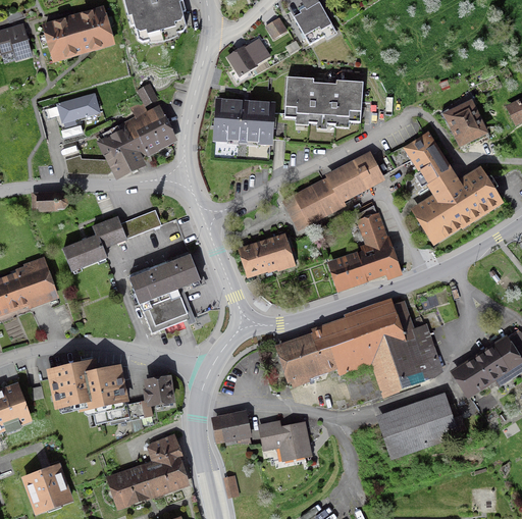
[(123,0),(131,24),(134,23),(138,38),(142,41),(150,39),(150,42),(164,40),(177,35),(177,32),(185,30),(186,24),(184,11),(186,10),(183,0),(123,0)]
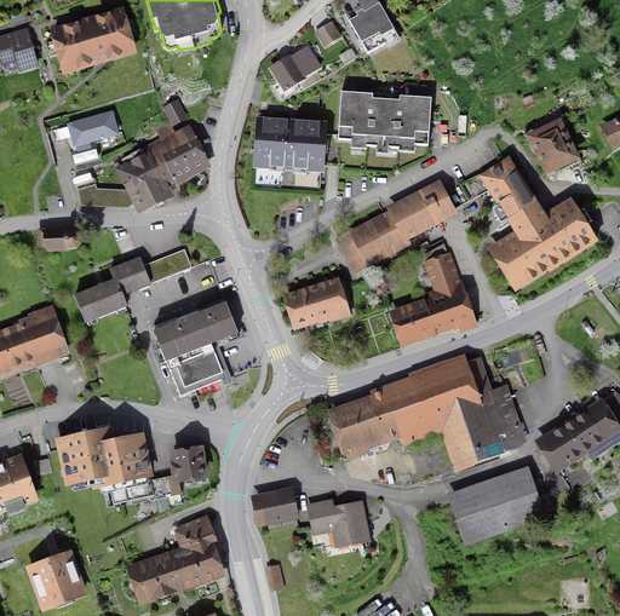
[(359,0),(361,3),(383,42),(385,41),(388,46),(401,39),(379,0),(359,0)]
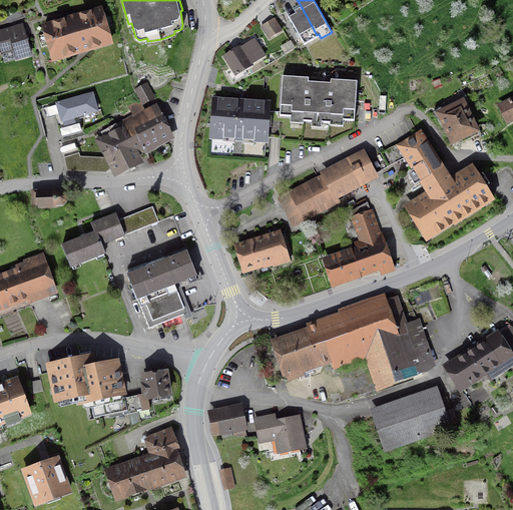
[(317,35),(299,2),(294,5),(296,10),(289,14),(304,42),(317,35)]
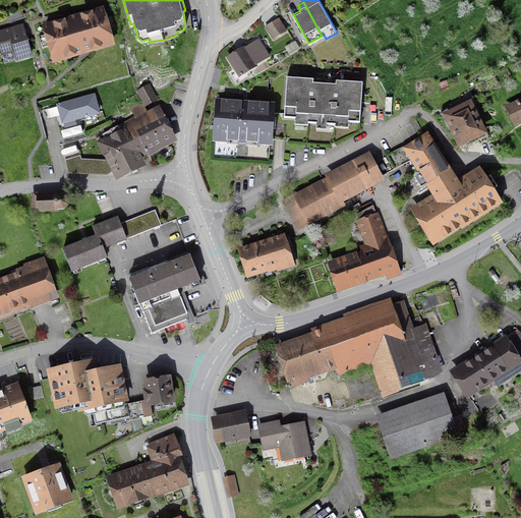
[(115,44),(104,4),(41,22),(53,62),(115,44)]
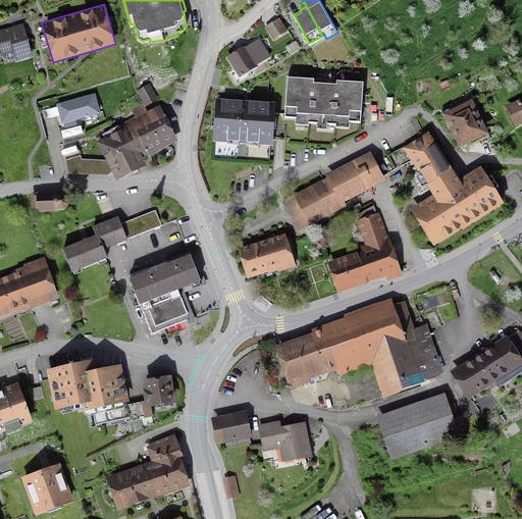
[(24,14),(21,7),(6,13),(9,21),(24,14)]
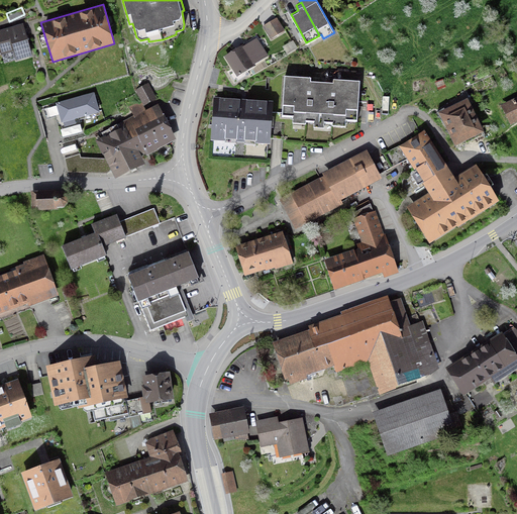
[(271,37),(285,29),(277,15),(263,24),(271,37)]
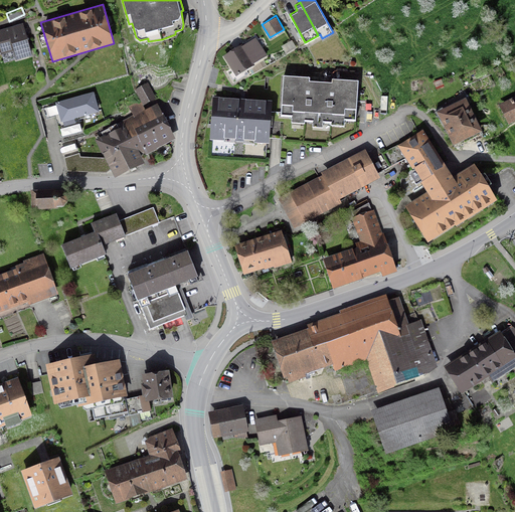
[(0,49),(1,53),(13,50),(16,59),(32,54),(23,21),(0,27),(0,49)]
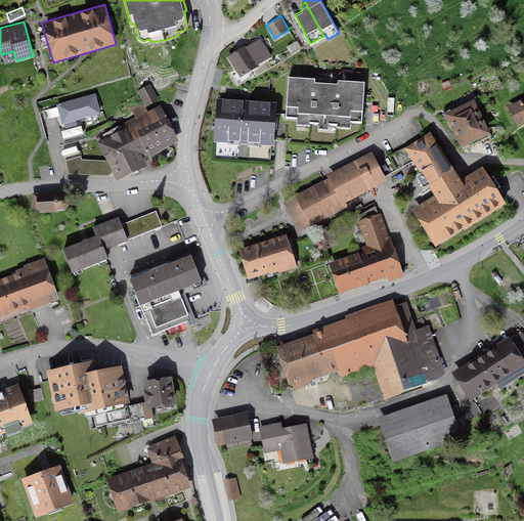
[(272,55),(260,36),(227,55),(241,77),(259,66),(258,63),(272,55)]
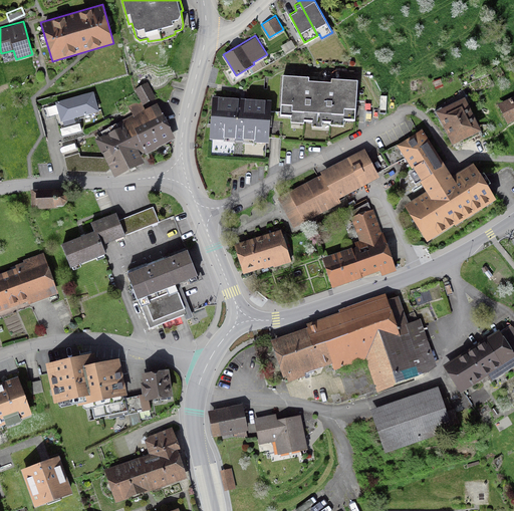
[(292,115),(291,121),(304,122),(304,119),(312,120),(311,125),(321,126),(322,120),(330,121),(330,124),(343,124),(344,118),(355,119),(357,80),(330,78),(330,82),(309,80),(309,77),(282,75),(280,114),(292,115)]
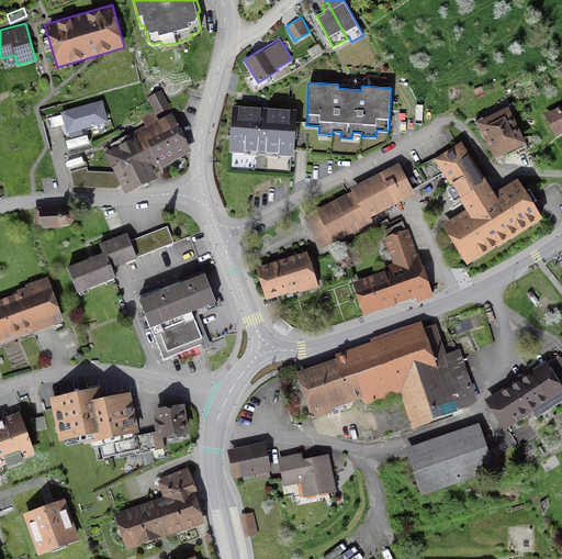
[(475,96),(484,91),(481,85),(472,88),(475,96)]
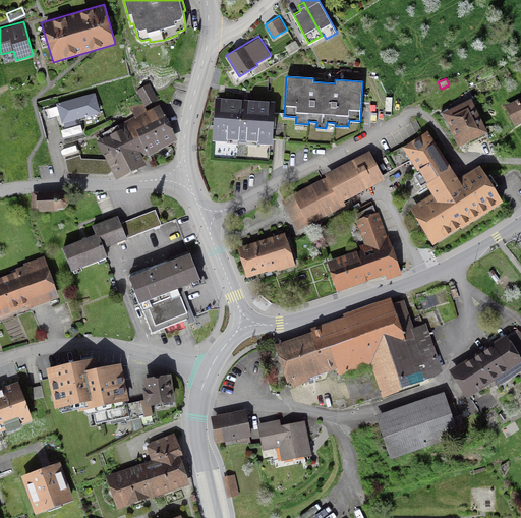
[(150,80),(136,88),(141,98),(146,106),(159,99),(150,80)]
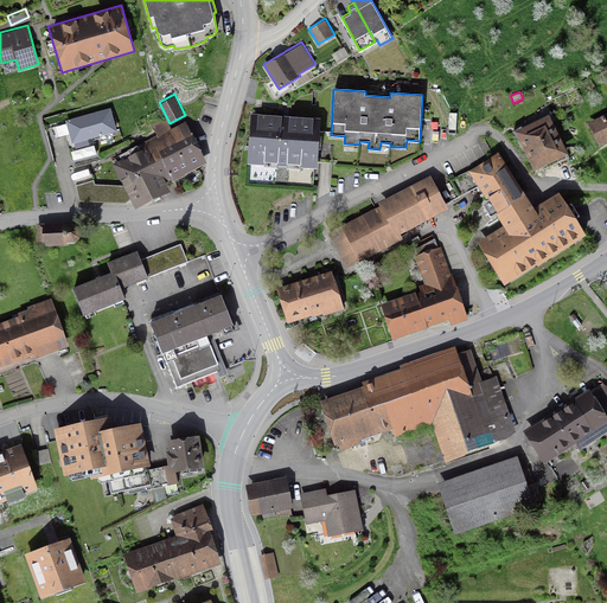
[(110,107),(65,119),(72,142),(117,130),(110,107)]
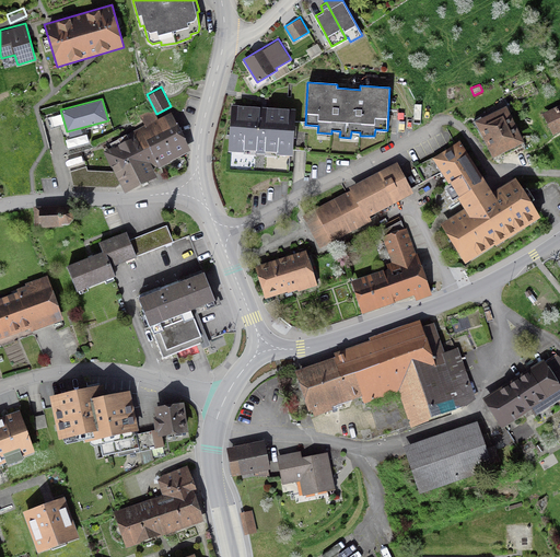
[(559,130),(559,102),(543,112),(553,134),(559,130)]
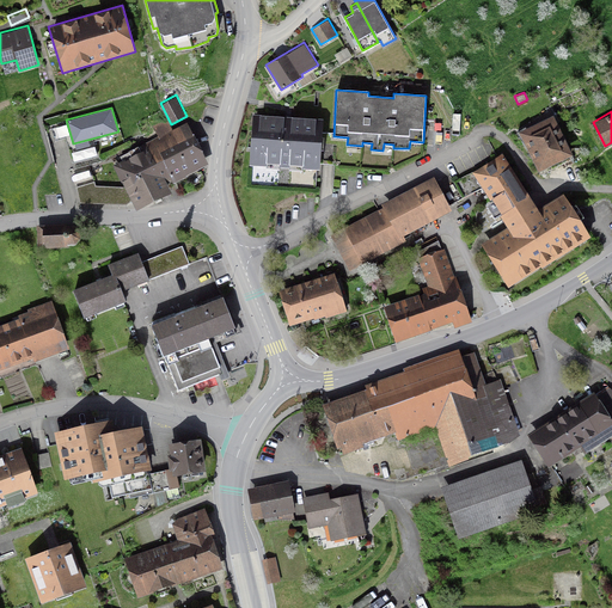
[(303,171),(303,169),(320,170),(324,117),(252,114),(249,165),(267,166),(267,169),(280,170),(280,167),(289,167),(289,170),(303,171)]
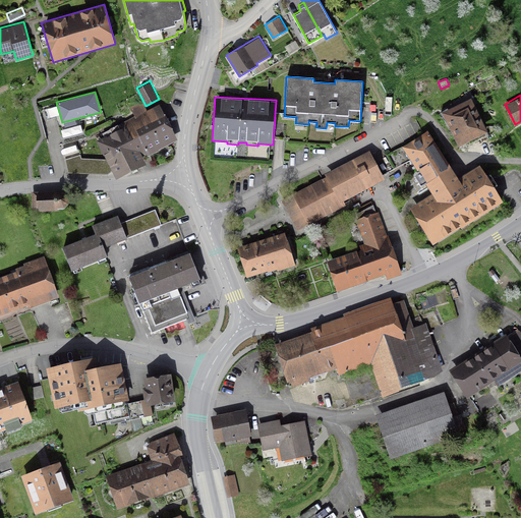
[(147,153),(135,131),(166,116),(160,103),(147,109),(146,106),(141,98),(129,104),(134,114),(119,122),(119,123),(102,132),(104,135),(97,139),(116,179),(147,164),(142,156),(147,153)]
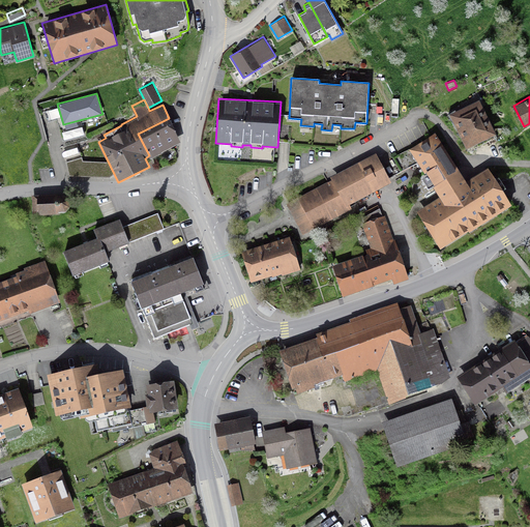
[(479,99),(449,113),(466,149),(496,136),(479,99)]
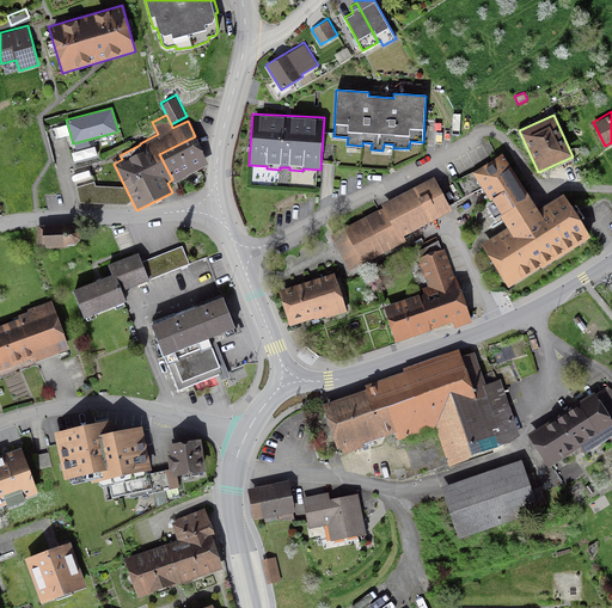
[(209,164),(195,136),(159,154),(172,179),(173,182),(209,164)]
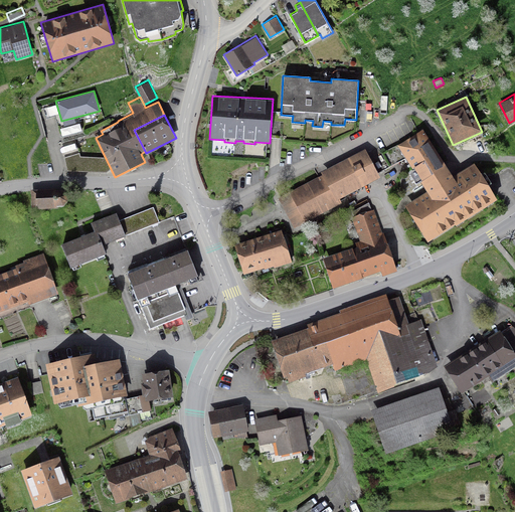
[(397,144),(426,191),(404,204),(427,241),(455,224),(456,225),(497,199),(474,162),(453,176),(422,128),(397,144)]
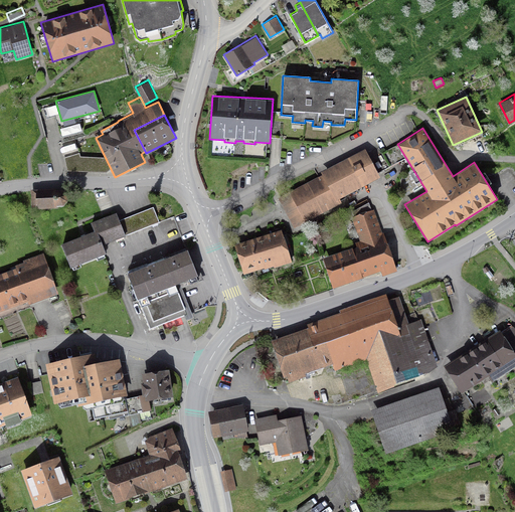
[(286,210),(295,226),(342,202),(340,199),(381,178),(365,148),(321,170),(321,171),(322,174),(279,196),(286,210)]
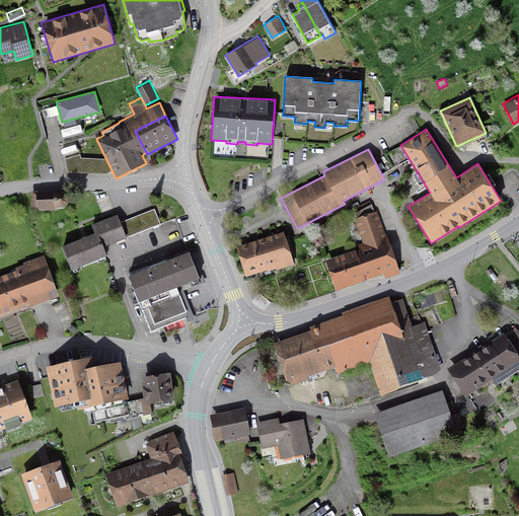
[(57,191),(56,189),(31,191),(31,210),(57,209),(57,207),(64,207),(67,202),(67,194),(63,191),(57,191)]
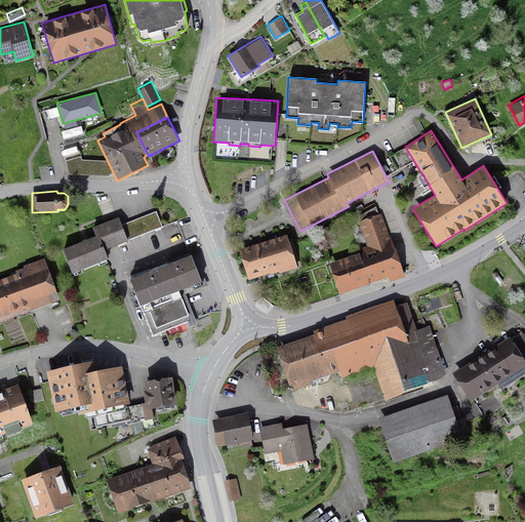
[(153,230),(163,226),(156,209),(147,213),(153,230)]
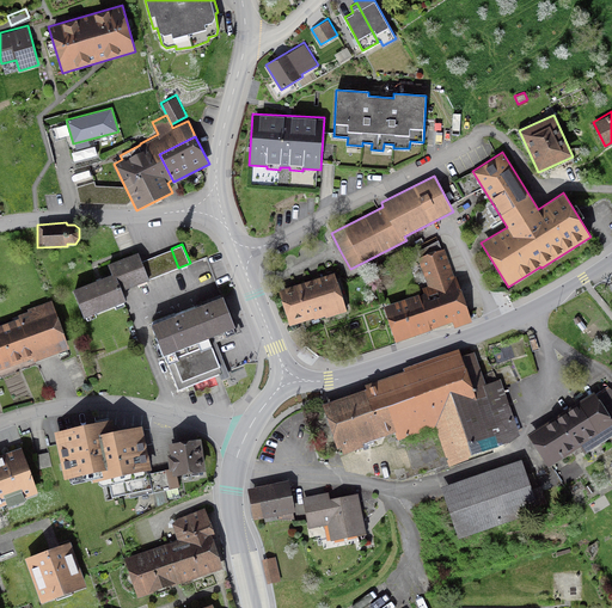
[(384,306),(396,342),(432,330),(432,329),(453,321),(454,326),(472,320),(457,274),(454,275),(445,246),(418,256),(428,284),(422,287),(424,293),(420,294),(418,293),(384,306)]
